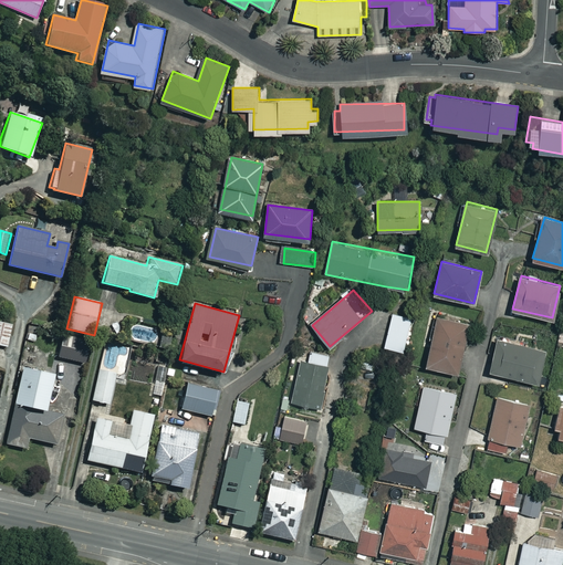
[(414,318),(394,314),(385,346),(404,352),(414,318)]
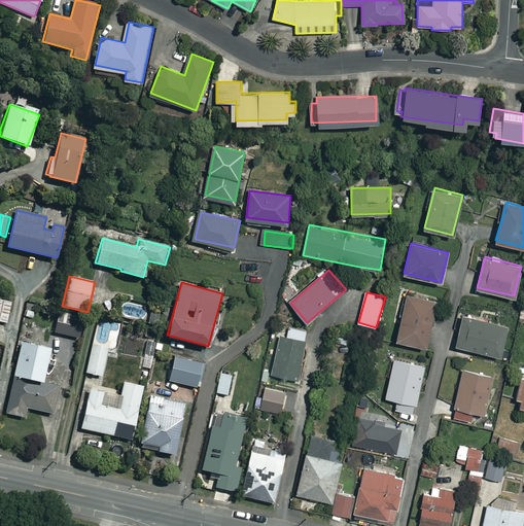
[(438,302),(409,293),(395,338),(424,346),(438,302)]
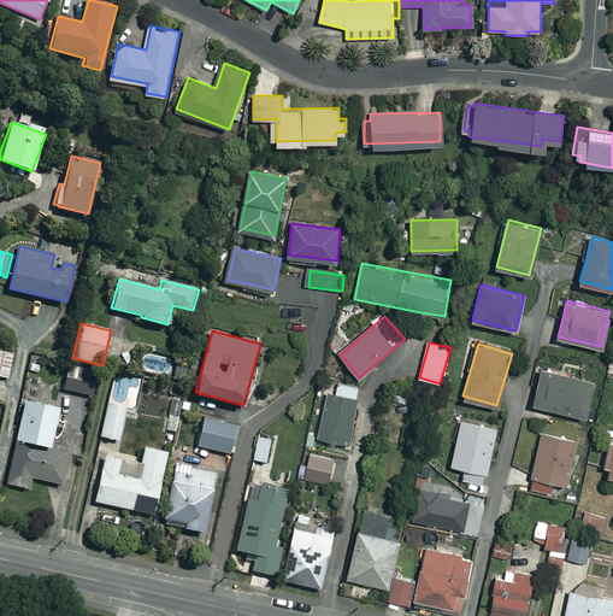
[(0,376),(10,379),(15,356),(0,351),(0,376)]
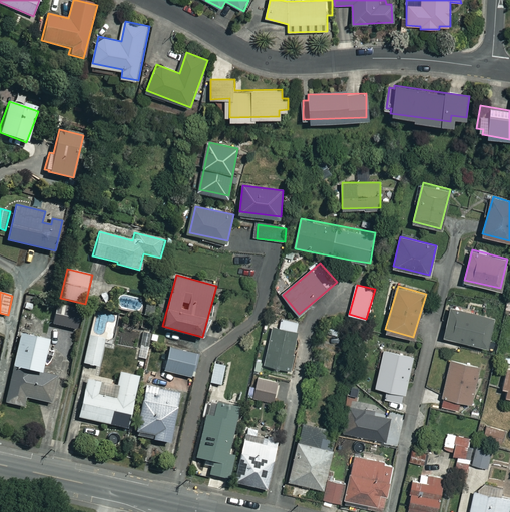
[(81,310),(56,305),(53,325),(77,329),(81,310)]
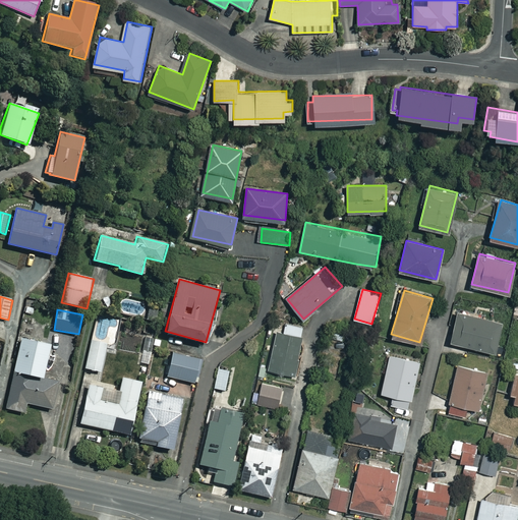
[(501,322),(459,310),(451,340),(493,351),(501,322)]
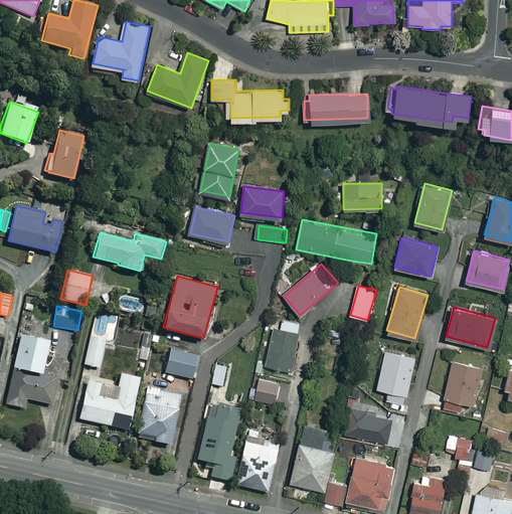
[(299,333),(276,328),(267,364),(294,371),(297,356),(294,355),(299,333)]
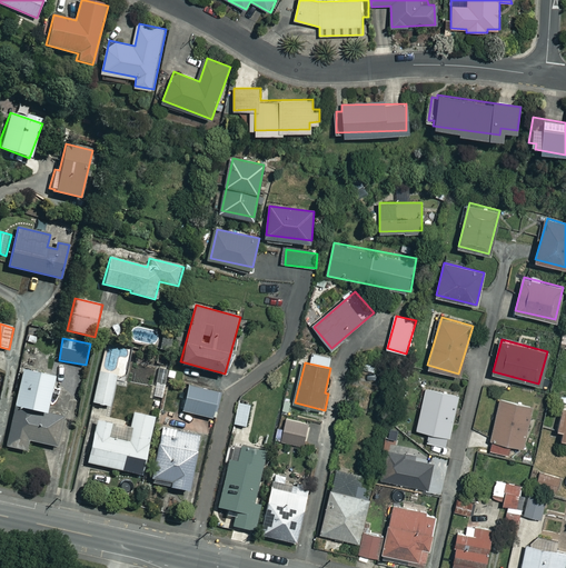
[(116,371),(101,368),(93,402),(112,408),(119,381),(115,380),(116,371)]
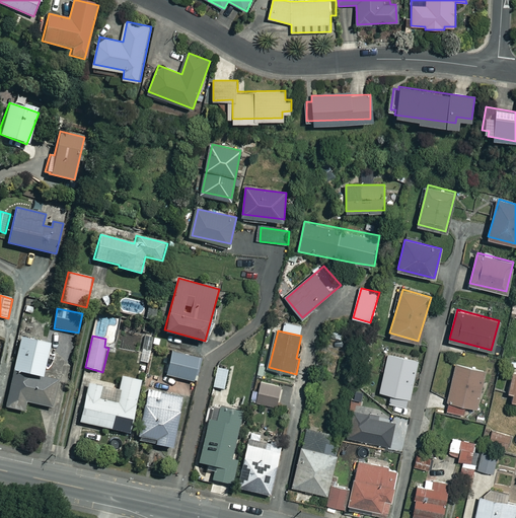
[(46,342),(21,337),(14,370),(39,375),(46,342)]
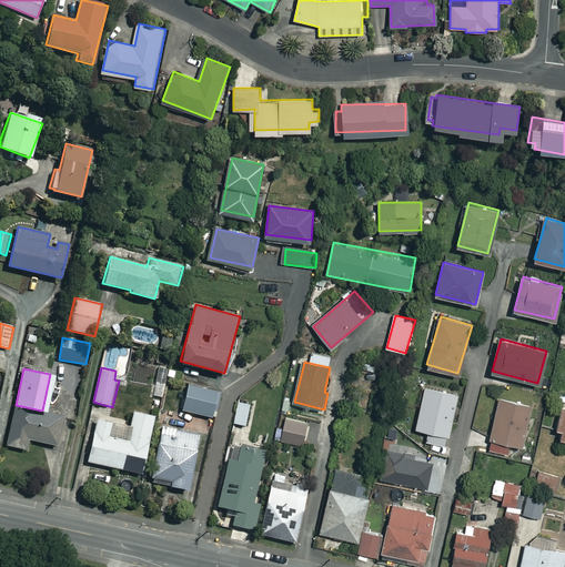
[(163,398),(168,382),(159,380),(154,396),(163,398)]
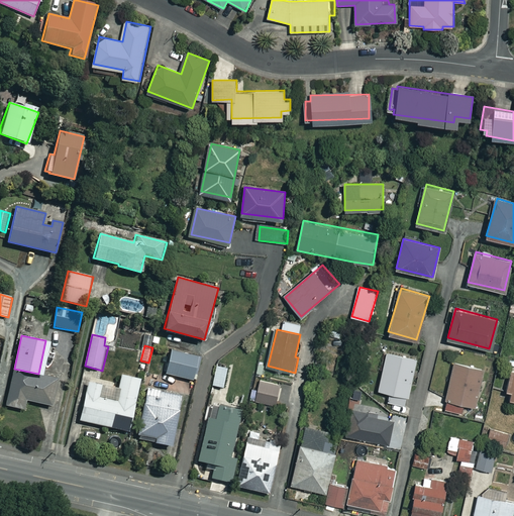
[(200,357),(171,350),(166,374),(195,381),(200,357)]
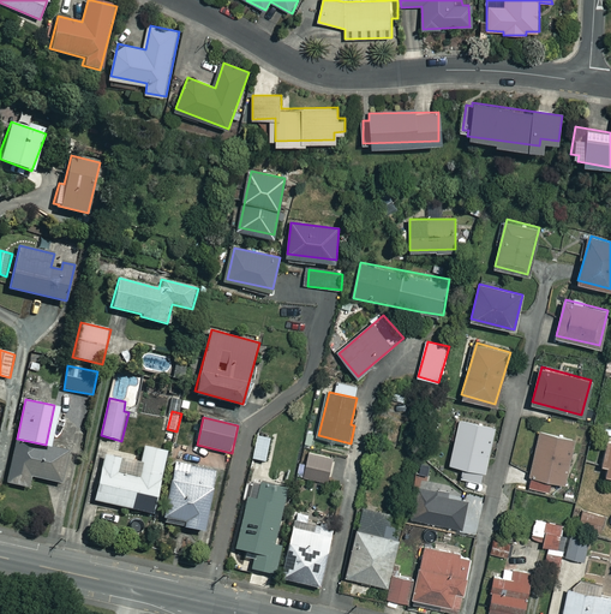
[(461,419),(449,463),(466,466),(462,478),(481,483),(496,428),(461,419)]
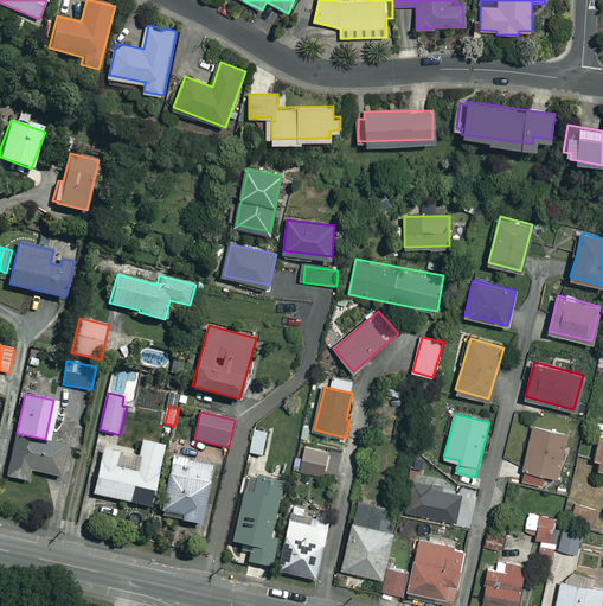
[(568,433),(534,425),(520,482),(553,490),(568,433)]
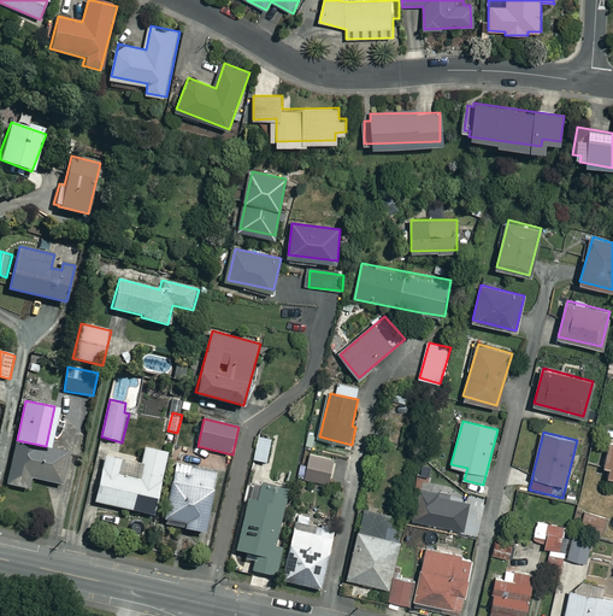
[(272,440),(260,438),(255,461),(267,463),(272,440)]
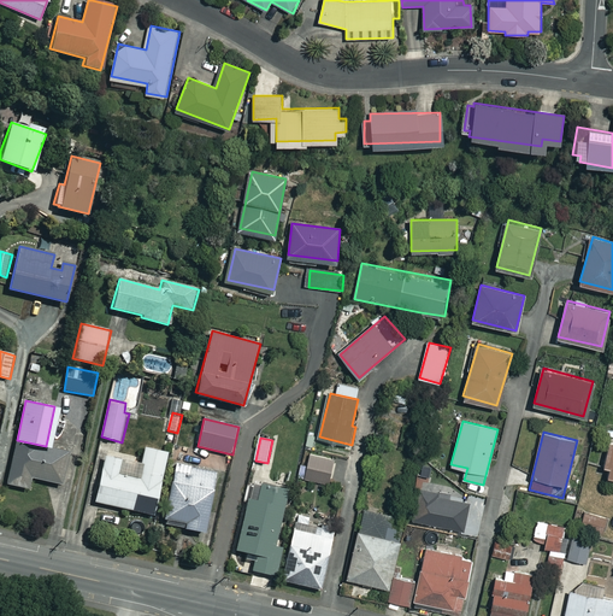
[(612,444),(605,443),(600,465),(607,467),(606,475),(612,476),(612,444)]
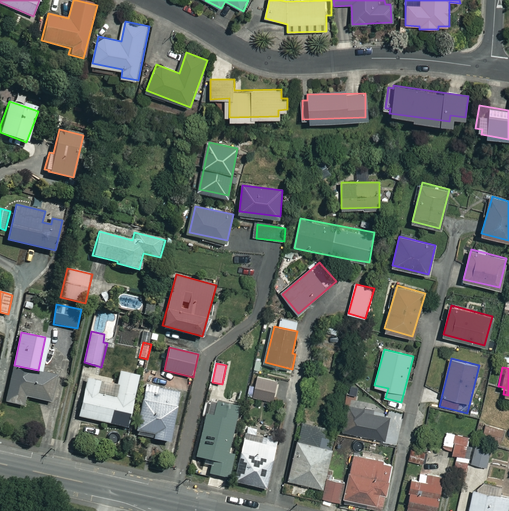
[(57,378),(13,369),(7,402),(24,406),(26,397),(52,402),(57,378)]
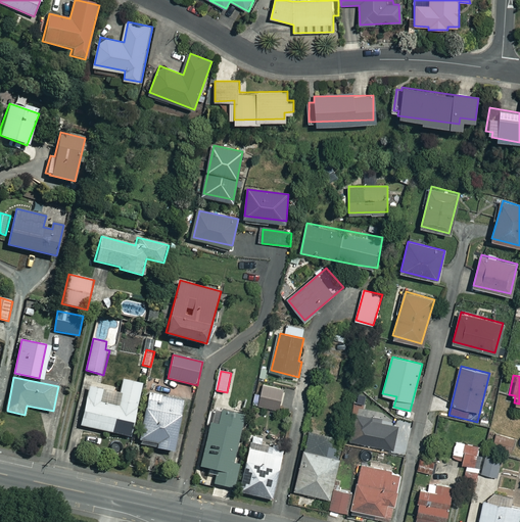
[(142,383),(123,379),(121,391),(90,384),(81,425),(129,436),(142,383)]
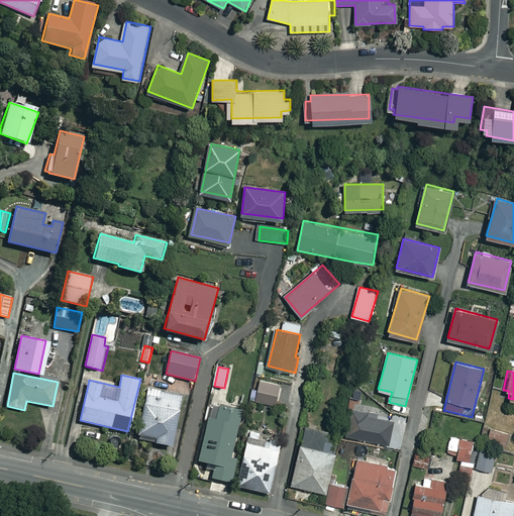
[(286,387),(261,380),(254,399),(276,405),(277,401),(285,403),(287,398),(284,397),(286,387)]
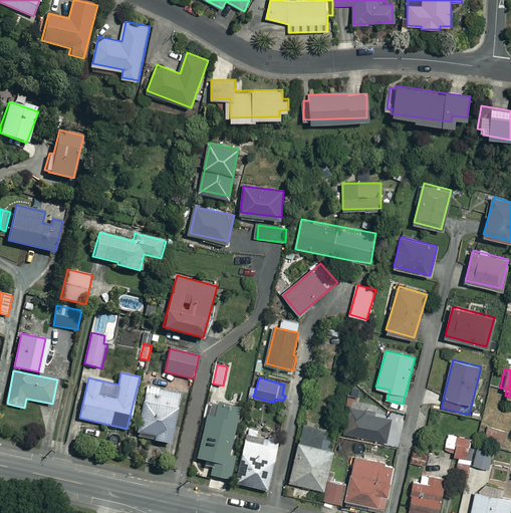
[(180,395),(147,387),(136,436),(169,443),(180,395)]
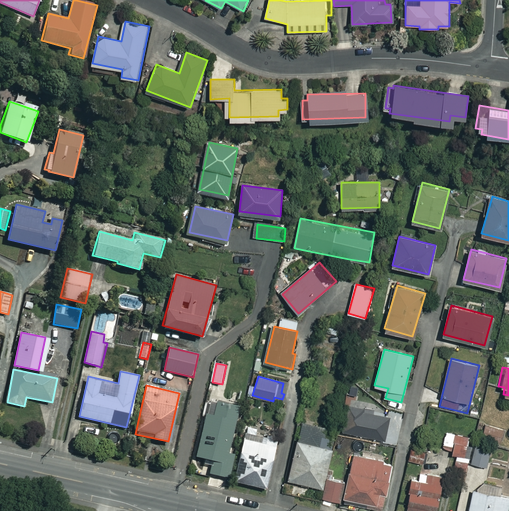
[(238,408),(213,401),(209,415),(206,414),(196,456),(213,460),(210,473),(228,478),(234,454),(227,453),(238,408)]
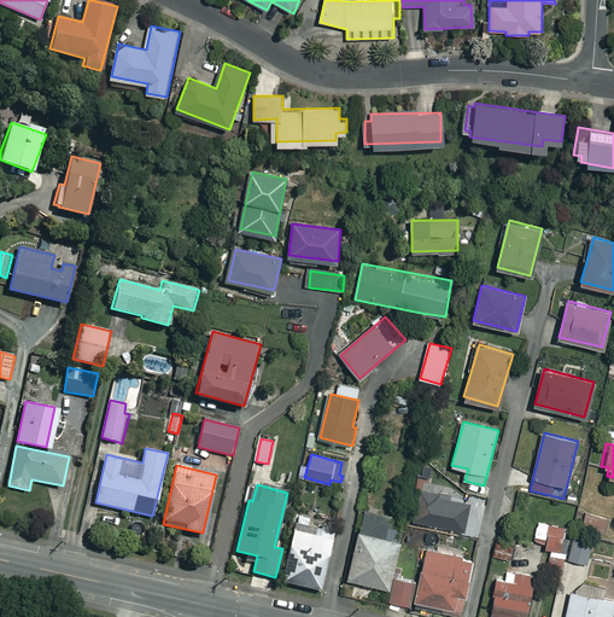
[(473,501),(422,490),(415,522),(466,533),(473,501)]
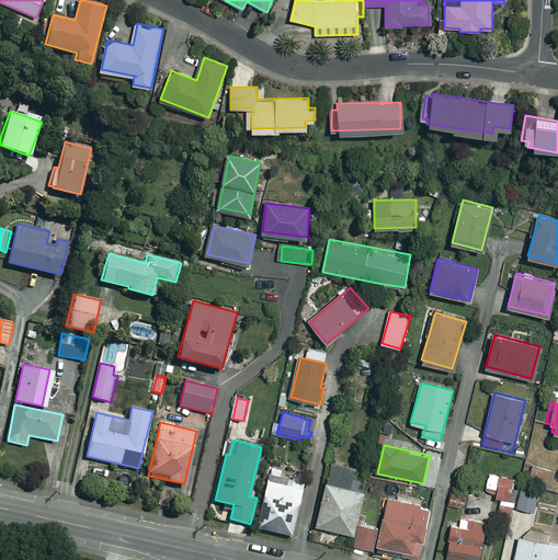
[(360,469),(331,463),(317,525),(354,534),(367,481),(357,479),(360,469)]
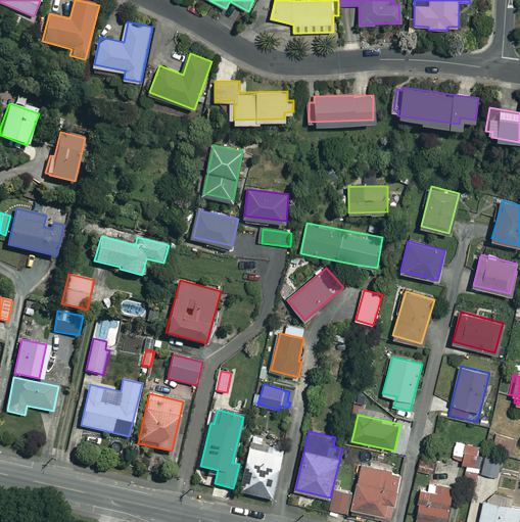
[(517,439),(498,433),(493,445),(514,453),(517,439)]
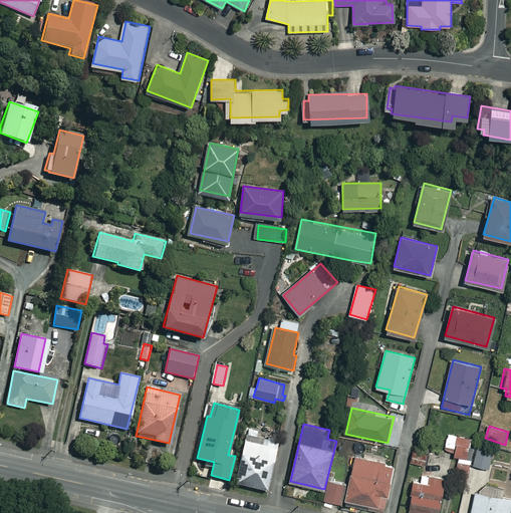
[(271,442),(272,434),(247,428),(234,483),(267,492),(278,444),(271,442)]
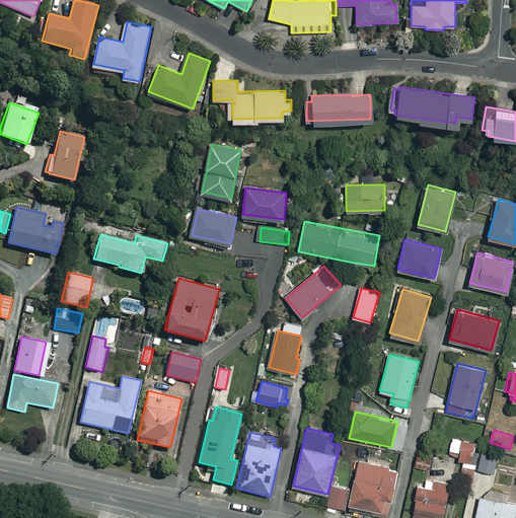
[(475,441),(454,435),(450,452),(457,454),(460,460),(466,462),(465,467),(468,468),(475,441)]
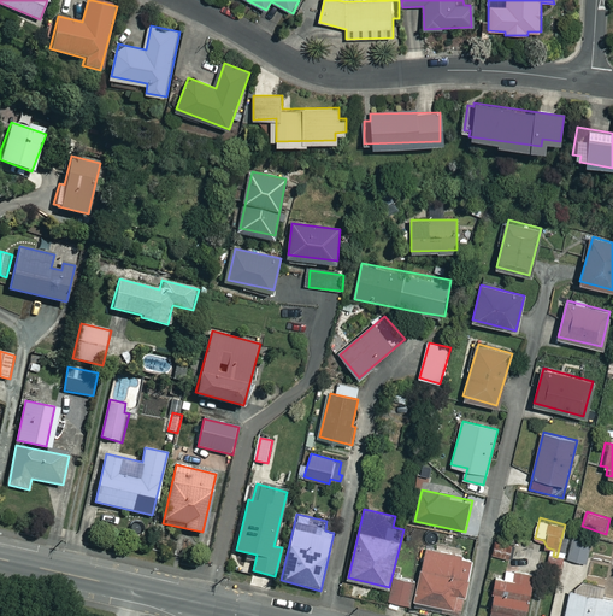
[(593,539),(575,534),(570,559),(588,563),(593,539)]
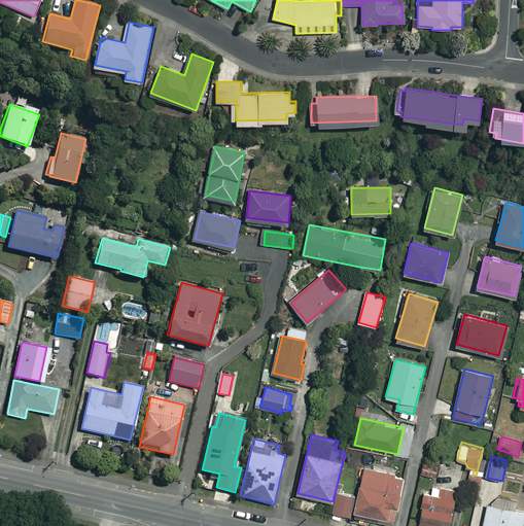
[(441,464),(425,463),(424,476),(440,477),(441,464)]
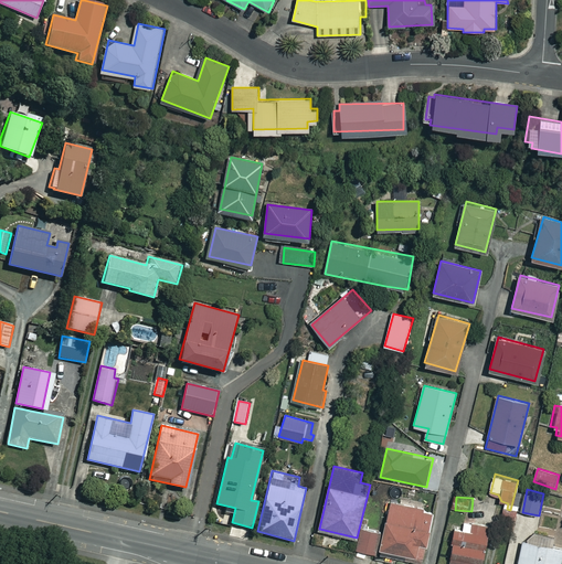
[(433,509),(390,501),(383,532),(362,529),(358,550),(423,562),(433,509)]
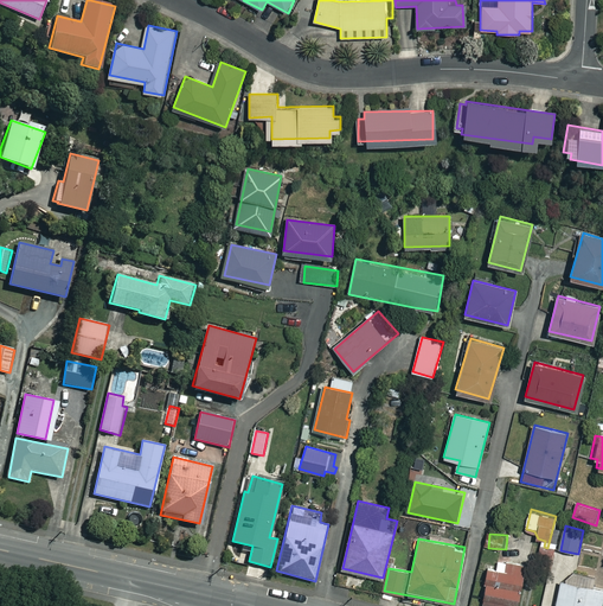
[(508,563),(507,572),(488,569),(482,605),(518,605),(525,566),(508,563)]
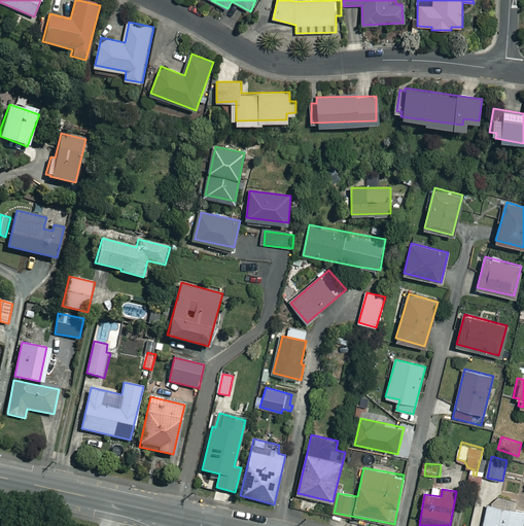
[(522,525),(523,522),(523,511),(488,504),(483,525),(522,525)]
